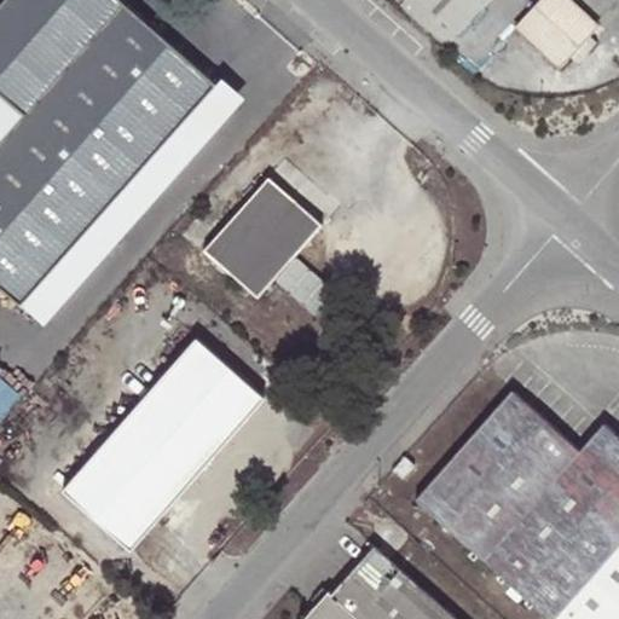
[(0,132),(0,276),(45,316),(239,97),(129,0),(0,0),(0,86),(23,106),(0,132)]
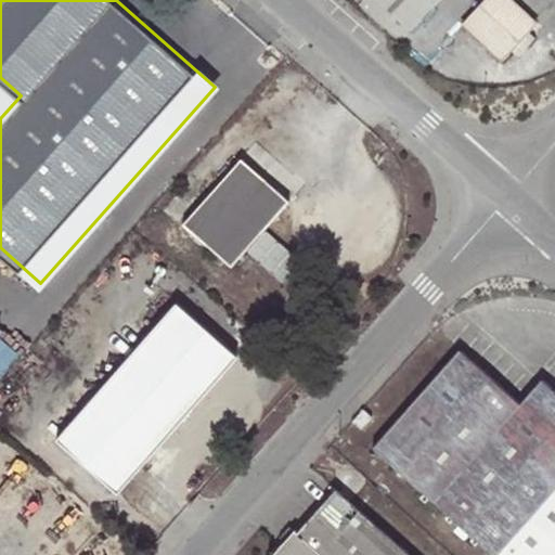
[(379,0),(410,29),(439,0),(379,0)]
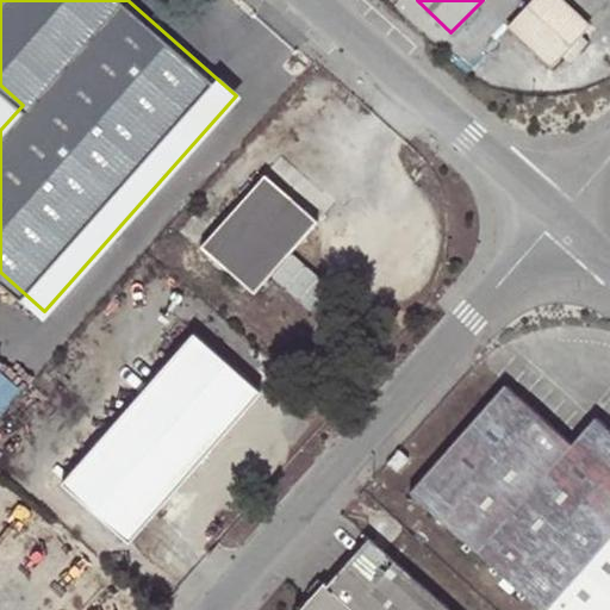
[(574,43),(591,25),(562,0),(531,0),(506,27),(551,69),(561,58),(574,43)]
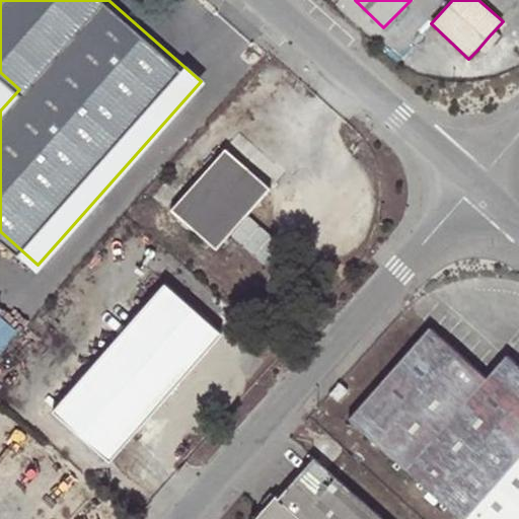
[(494,41),(489,36),(477,50),(483,54),(494,41)]
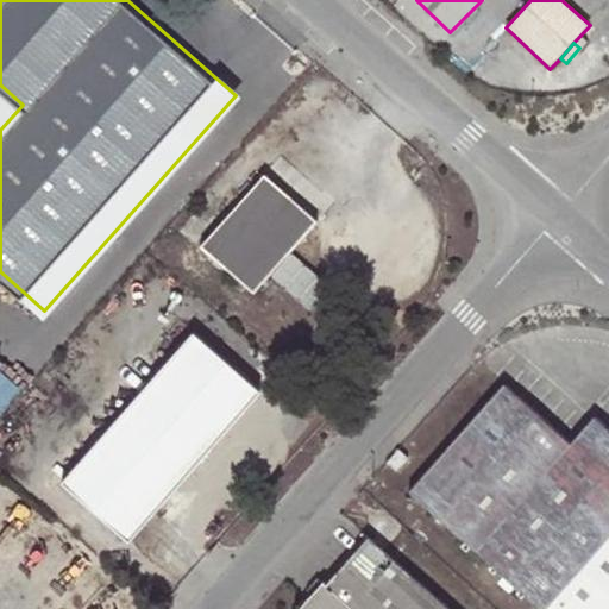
[(0,130),(23,105),(0,85),(0,130)]
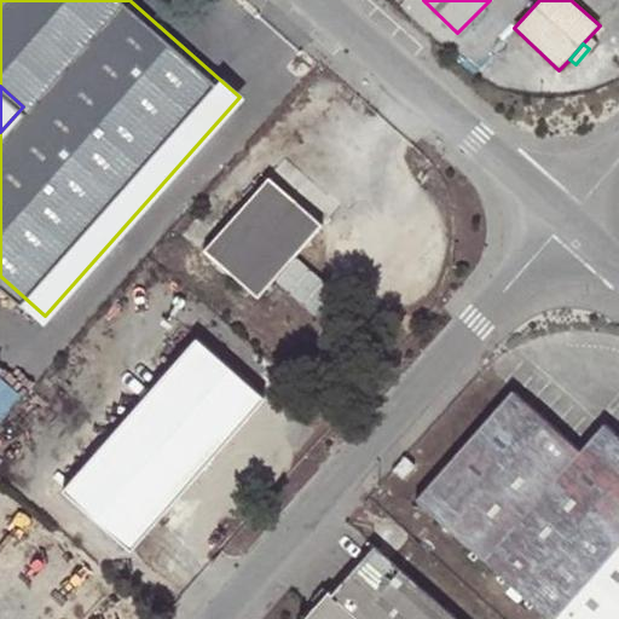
[(320,224),(267,178),(207,250),(260,296),(320,224)]
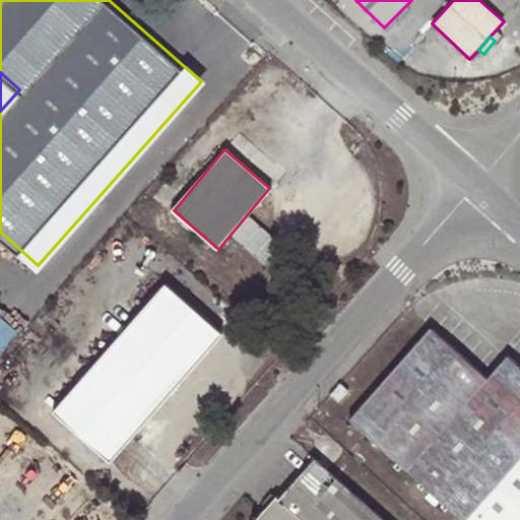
[(295,257),(249,217),(232,238),(277,277),(295,257)]
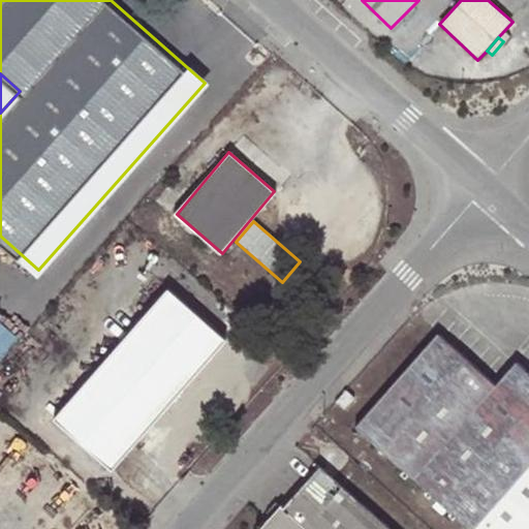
[(168,289),(56,417),(113,469),(226,341),(168,289)]
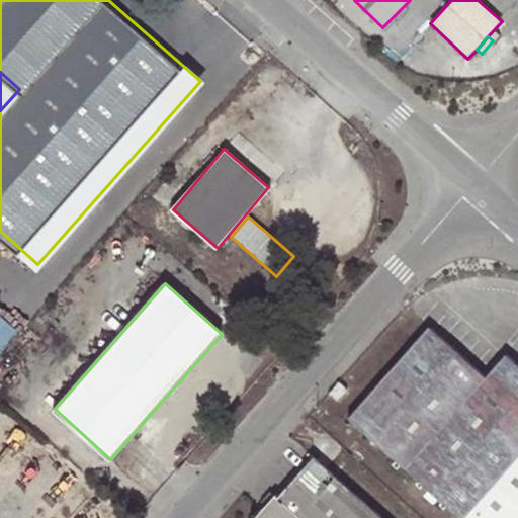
[(347,419),(459,517),(517,517),(517,366),(505,355),(485,377),(428,328),(347,419)]
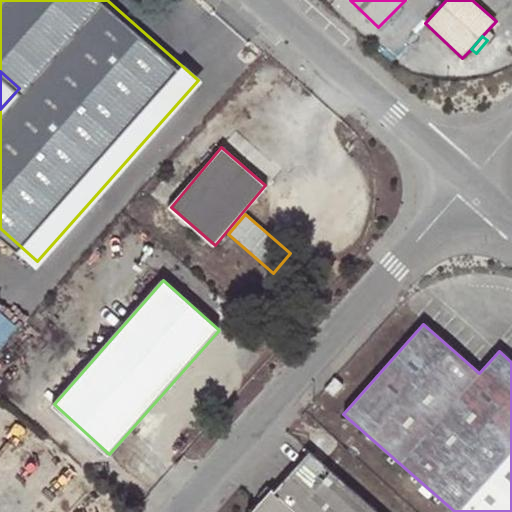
[(333,397),(343,386),(334,378),(324,389),(333,397)]
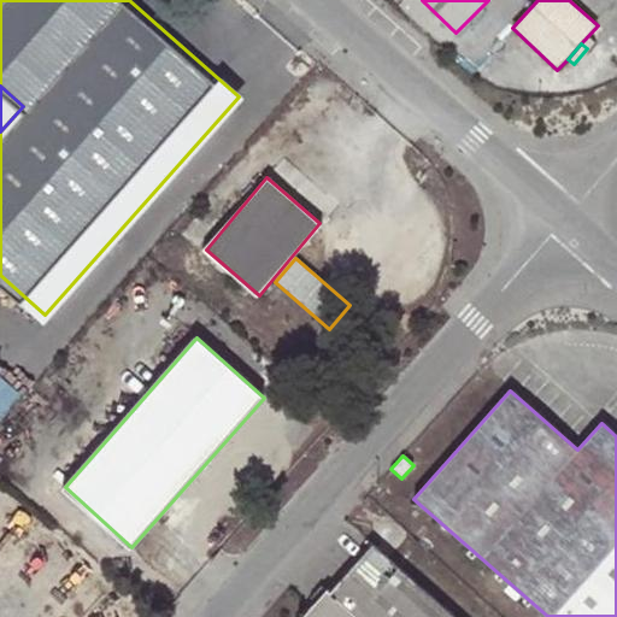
[(300,616),(454,616),(372,544),(330,591),(327,587),(311,605),(300,616)]
